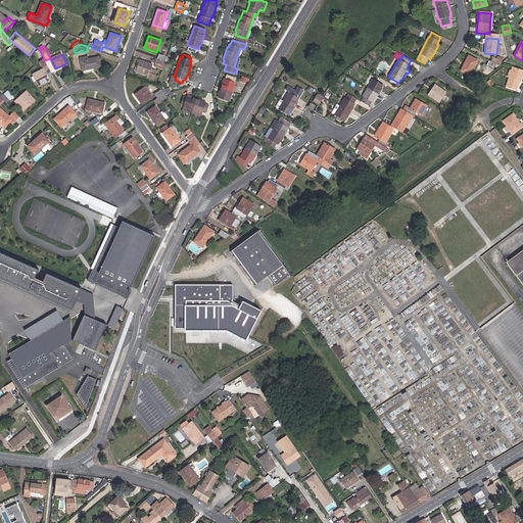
[(469,55),(461,70),(470,76),(478,60),(469,55)]
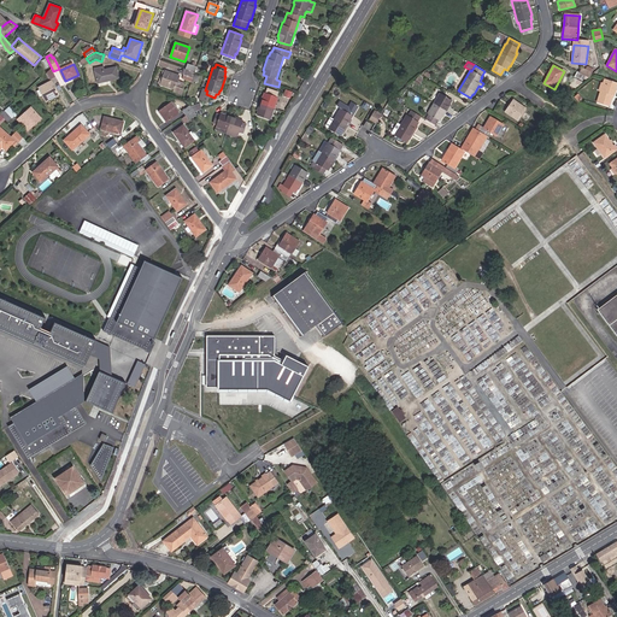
[(99,83),(116,80),(119,78),(117,68),(105,70),(105,68),(95,69),(99,83)]
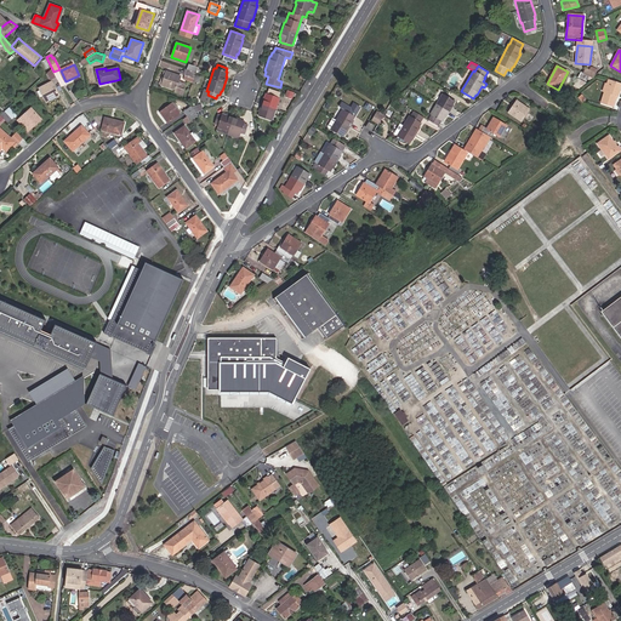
[(590,77),(593,78),(596,72),(590,69),(586,68),(584,73),(590,77)]
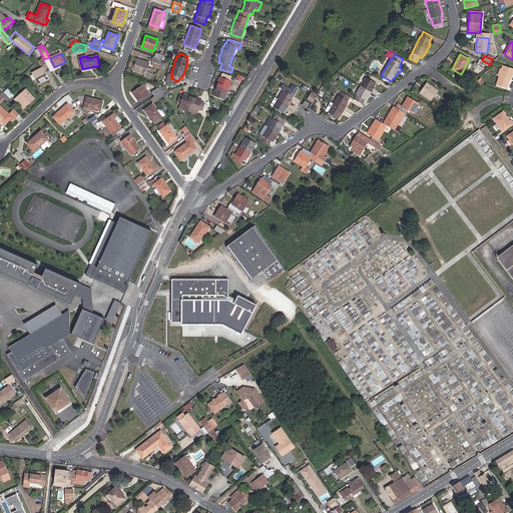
[(44,59),(43,57),(38,60),(42,66),(47,63),(44,59)]
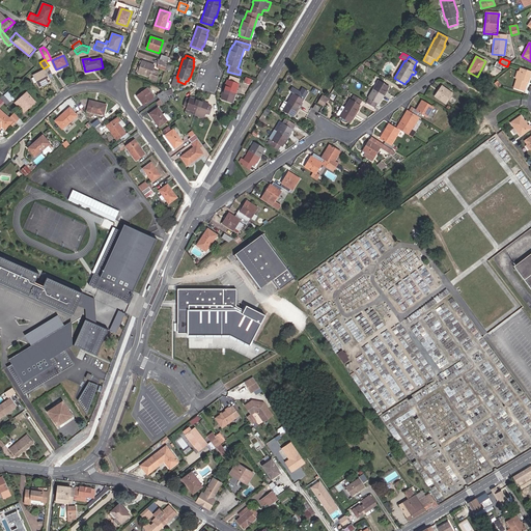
[(154,65),(142,61),(138,73),(150,77),(149,79),(156,81),(157,77),(150,75),(154,65)]
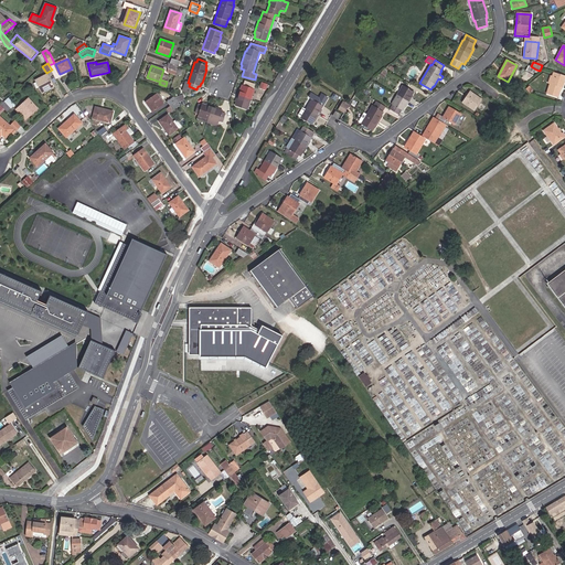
[(562,87),(564,77),(564,76),(553,73),(552,76),(550,84),(546,94),(557,97),(560,91),(561,87),(562,87)]
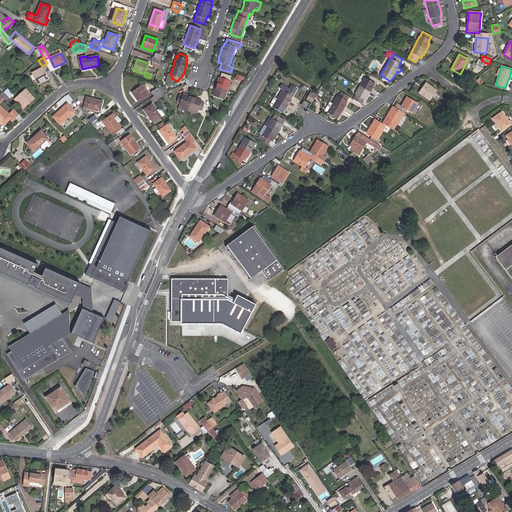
[(44,80),(45,81),(49,79),(43,67),(32,73),(38,83),(44,80)]
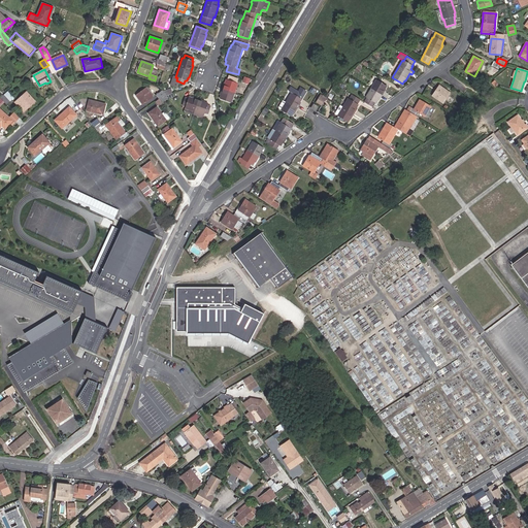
[(26,80),(23,77),(14,85),(18,88),(26,80)]
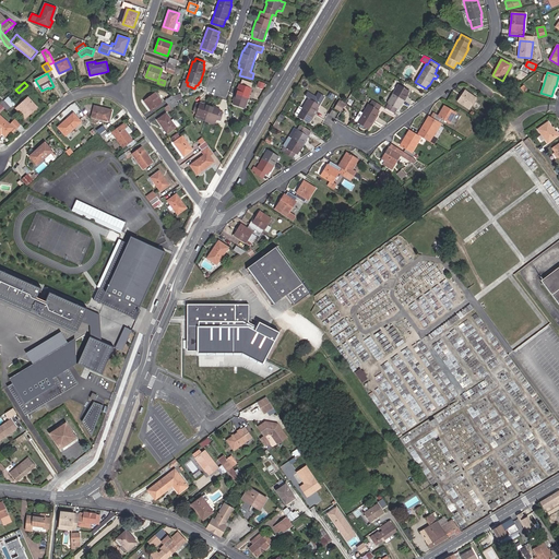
[(240,84),(239,84),(238,87),(237,87),(233,100),(234,102),(233,105),(244,108),(251,88),(249,87),(240,84)]
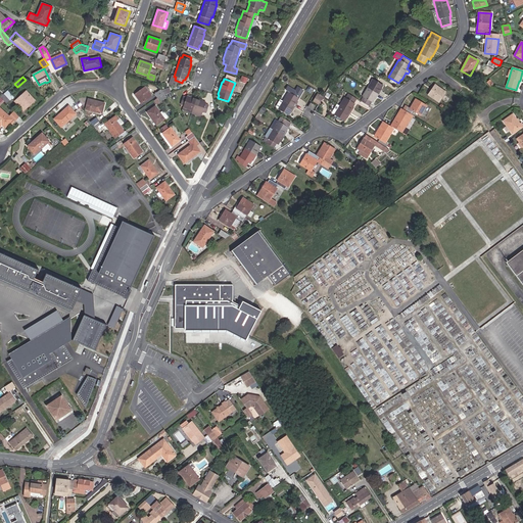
[(382,86),(373,80),(363,97),(364,97),(361,101),(369,106),(371,102),(372,102),(374,99),(375,100),(382,89),(381,89),(382,86)]
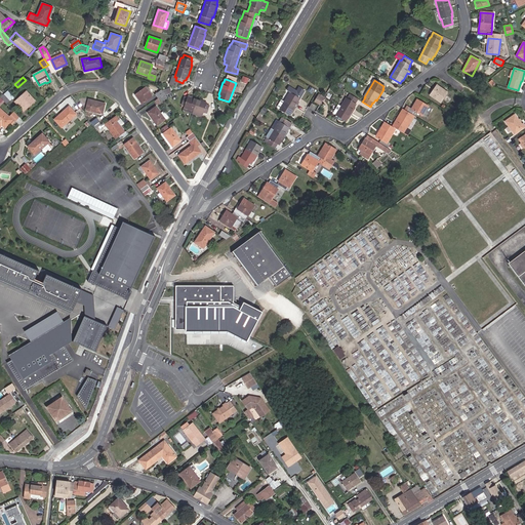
[(437,85),(430,95),(441,103),(447,92),(437,85)]
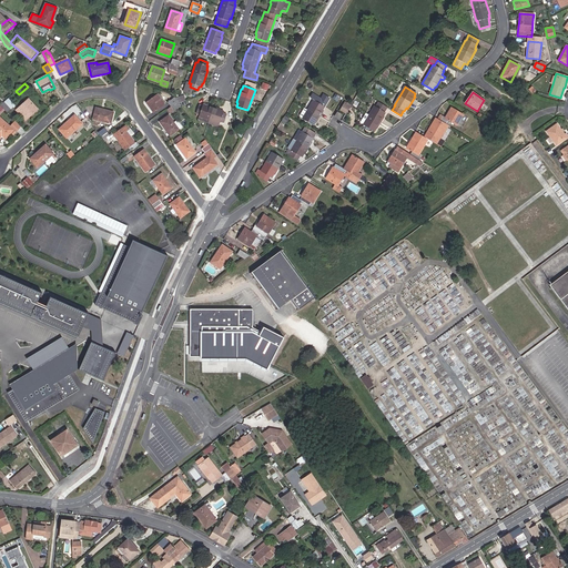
[(164,104),(156,95),(146,103),(153,113),(164,104)]
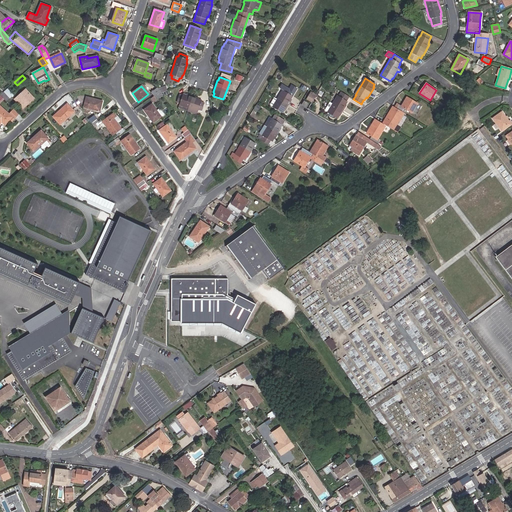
[(14,94),(8,88),(4,92),(1,94),(5,99),(7,101),(14,94)]
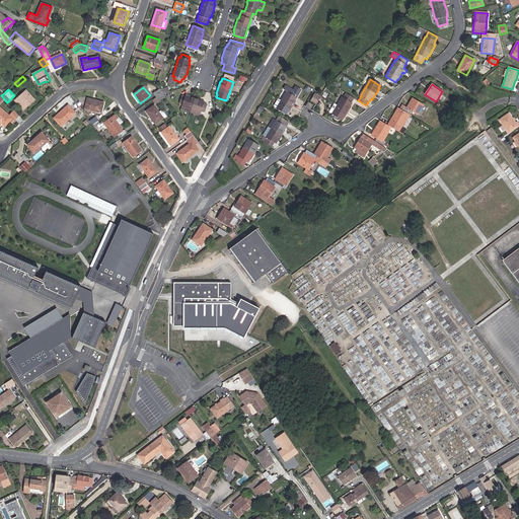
[(162,93),(159,89),(153,93),(156,97),(162,93)]
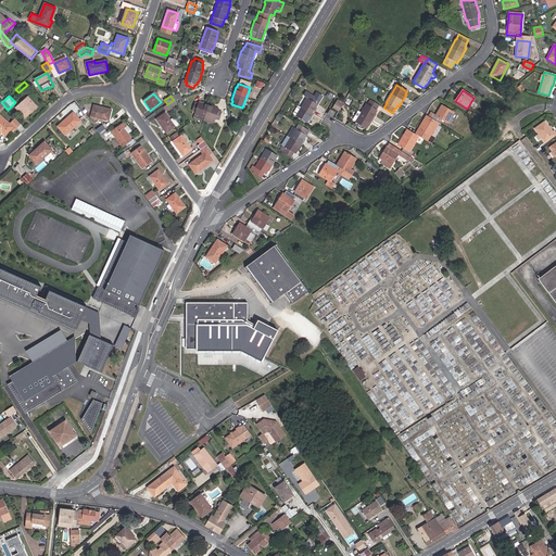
[(26,118),(38,106),(28,97),(16,108),(26,118)]
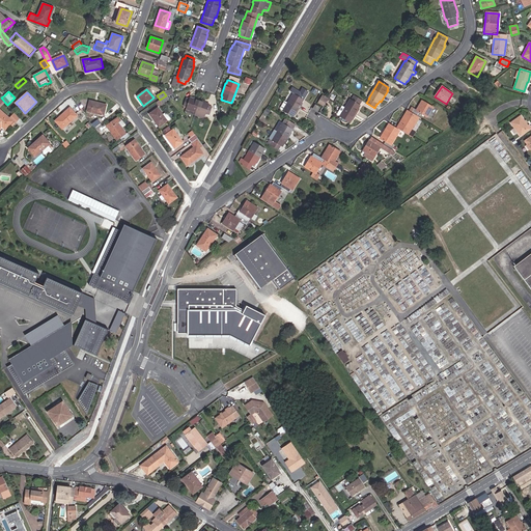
[(294,94),(282,111),(292,117),(295,115),(296,115),(303,104),(302,103),(303,101),(294,94)]
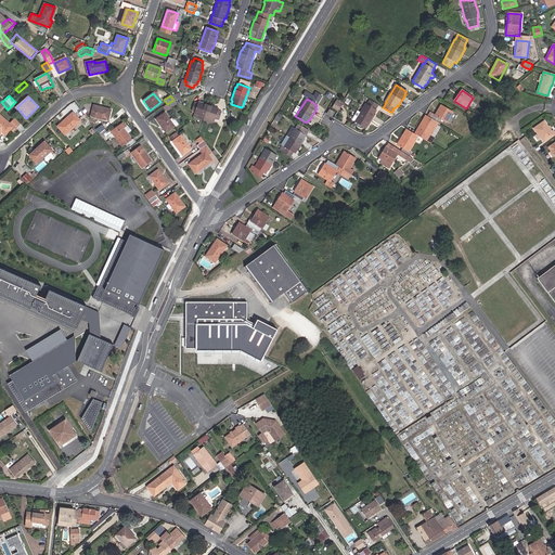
[(337,99),(331,107),(337,112),(343,102),(337,99)]
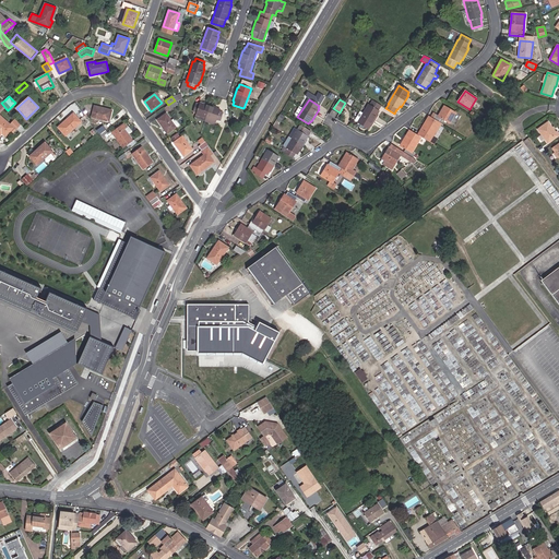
[(368,105),(357,123),(368,130),(370,127),(371,128),(378,115),(377,115),(379,111),(378,110),(380,105),(372,100),(369,106),(368,105)]
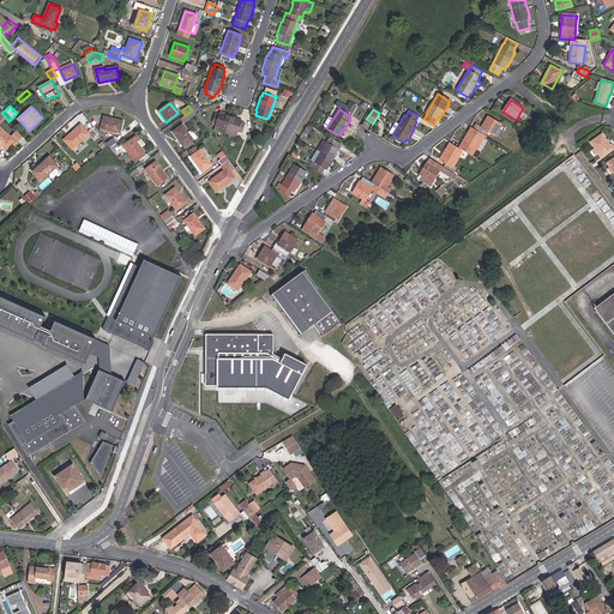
[(226,131),(236,134),(238,132),(241,133),(245,124),(241,122),(241,121),(238,119),(238,118),(223,113),(223,114),(218,113),(218,114),(215,113),(211,122),(215,125),(215,126),(226,131)]
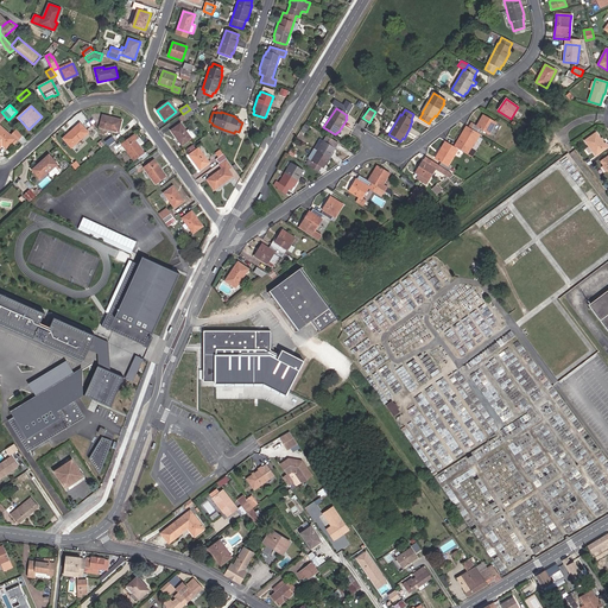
[(122,120),(103,115),(100,128),(119,133),(122,120)]
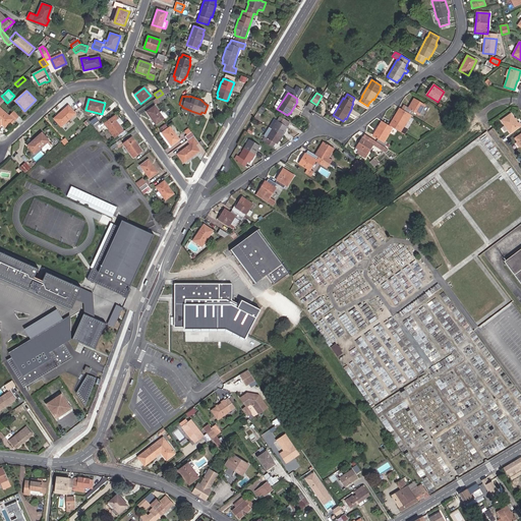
[(404,110),(410,114),(412,111),(419,115),(424,106),(415,100),(411,106),(410,105),(408,108),(406,107),(404,110)]
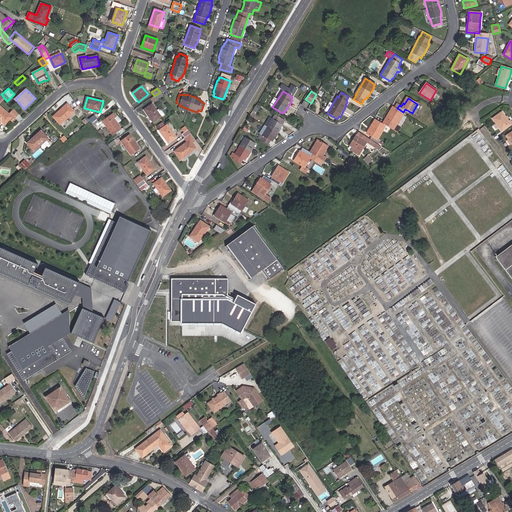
[(68,104),(53,117),(61,125),(75,112),(68,104)]
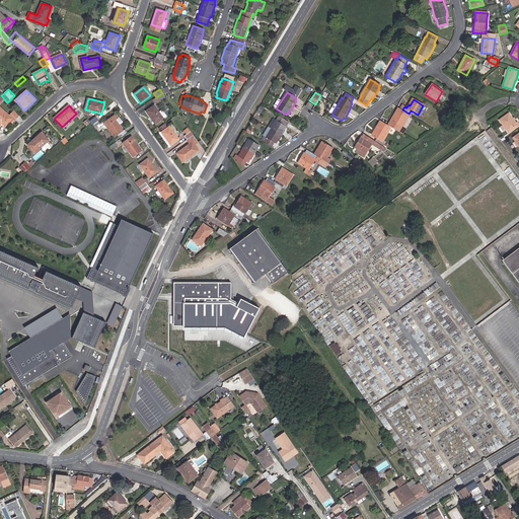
[(163,119),(158,113),(153,105),(145,112),(155,125),(163,119)]
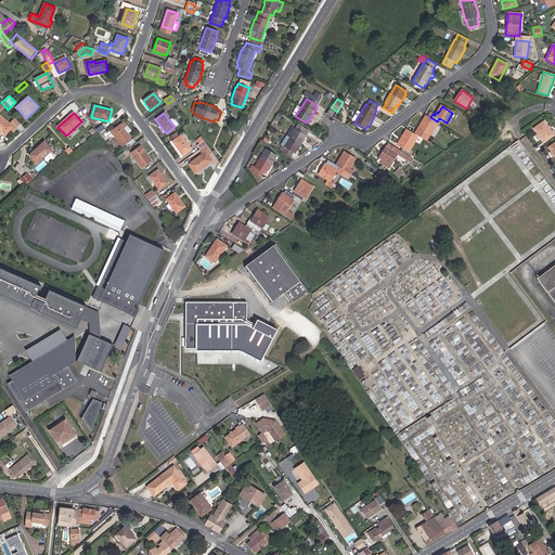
[(14,127),(0,114),(0,129),(5,136),(14,127)]
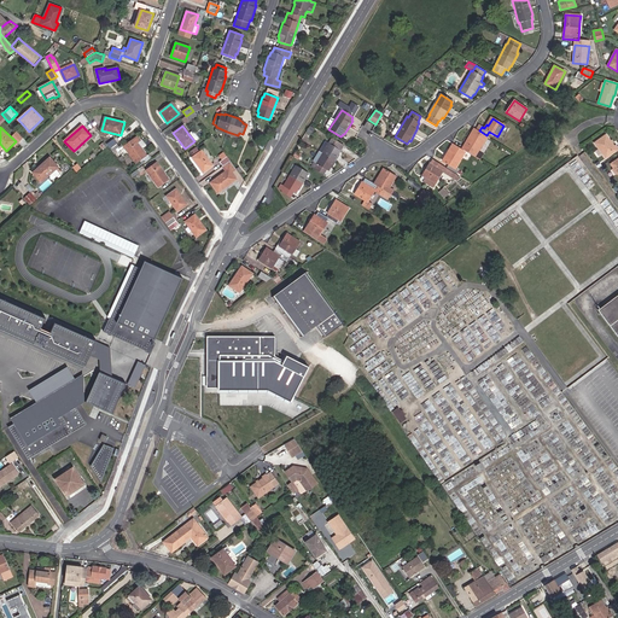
[(474,157),(487,135),(479,130),(477,129),(474,128),(472,132),(473,133),(470,140),(468,139),(465,144),(470,146),(466,151),(474,157)]
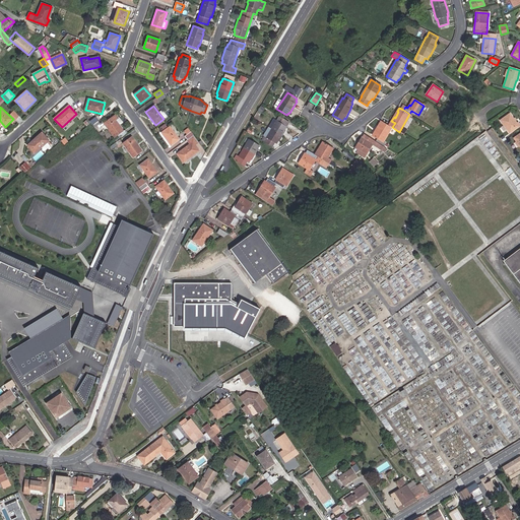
[(517,124),(510,114),(500,120),(509,133),(519,126),(519,125),(518,123),(517,124)]
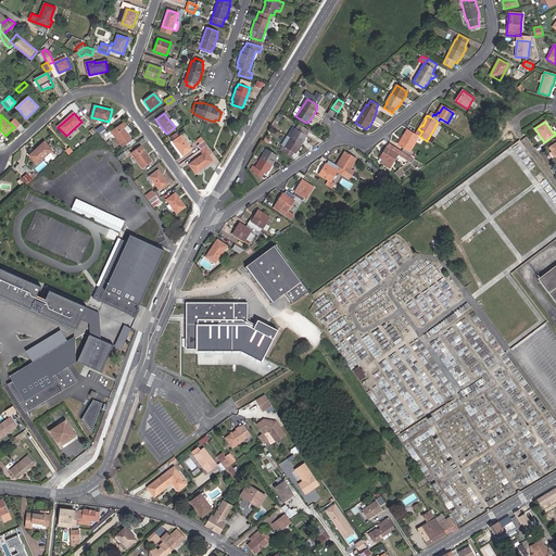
[(124,123),(111,133),(123,148),(133,140),(124,128),(127,126),(124,123)]
